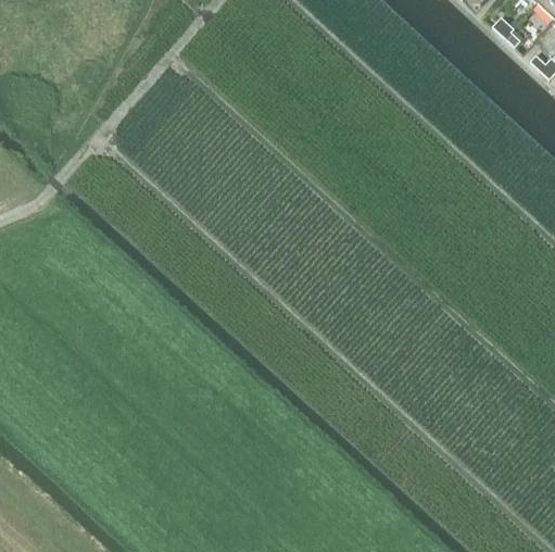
[(542,0),(540,2),(554,16),(554,0),(542,0)]
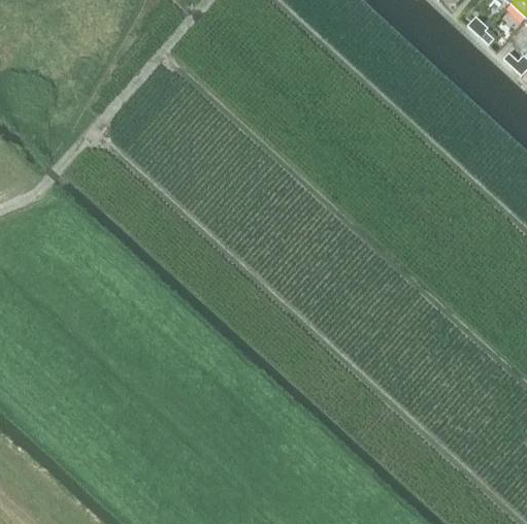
[(476,15),(468,25),(481,36),(486,30),(489,27),(476,15)]
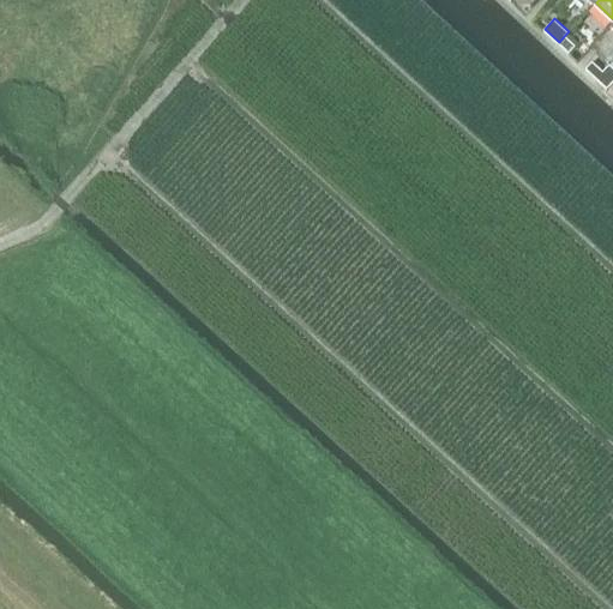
[(565,35),(559,42),(570,52),(576,44),(565,35)]
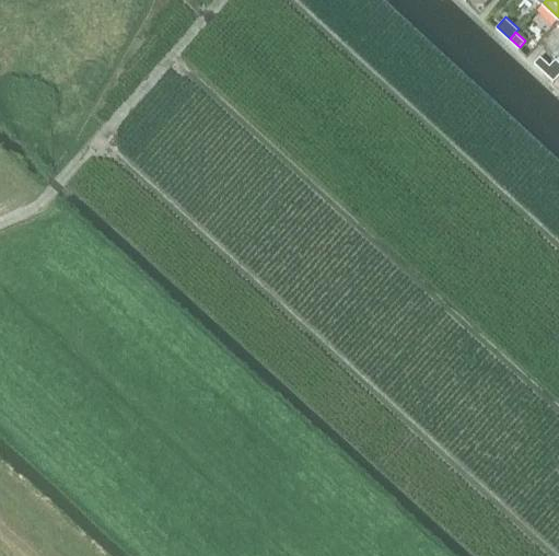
[(540,55),(534,61),(545,71),(550,65),(540,55)]
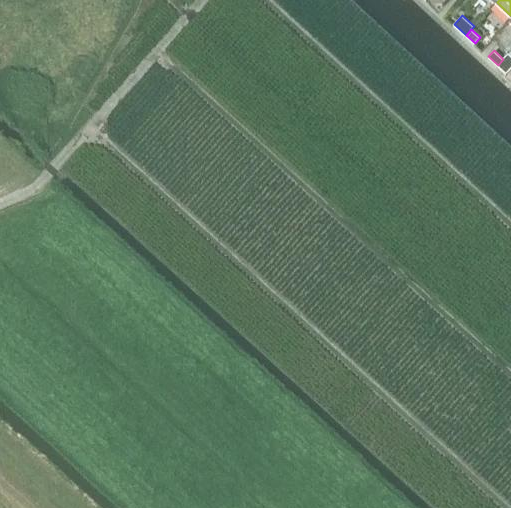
[(503,59),(498,65),(506,73),(510,68),(510,55),(508,53),(503,59)]
